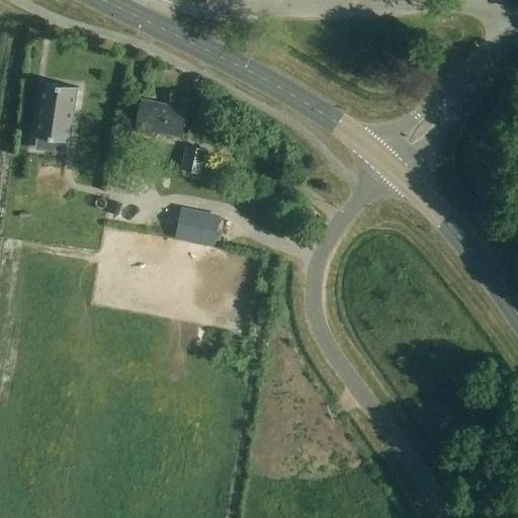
[(71,143),(79,88),(42,82),(34,138),(71,143)]
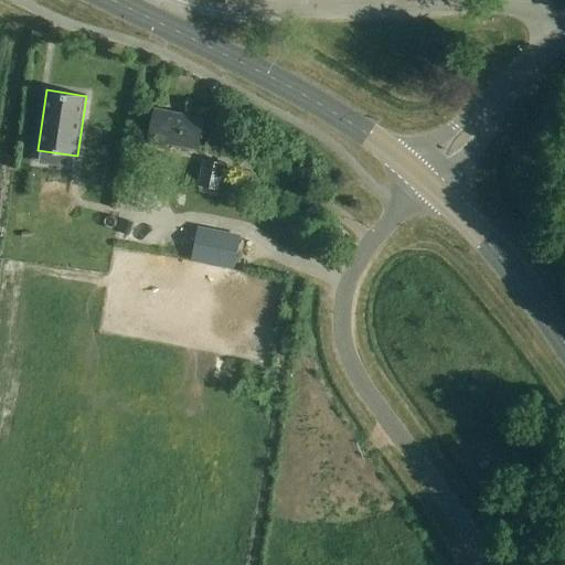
[(148,145),(150,145),(167,148),(168,145),(198,150),(203,120),(204,117),(155,108),(148,145)]
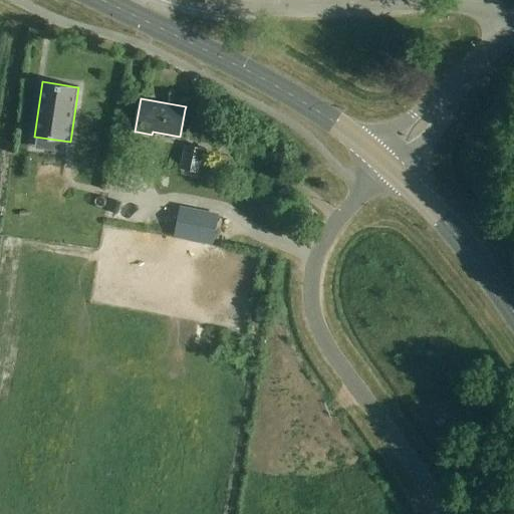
[(238,138),(250,144),(255,134),(243,127),(238,138)]
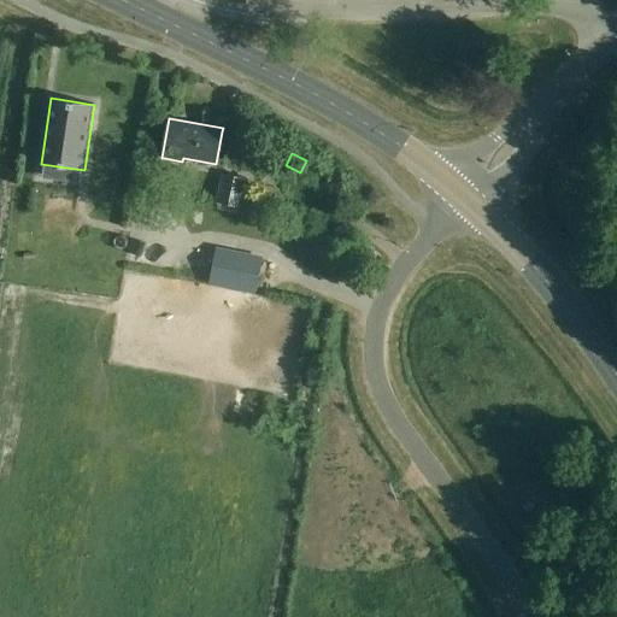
[(134,189),(145,192),(150,166),(139,164),(134,189)]
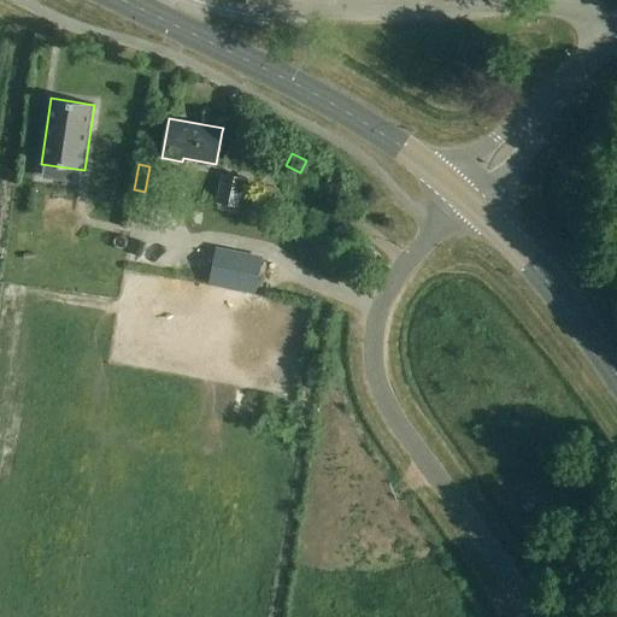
[(222,176),(217,203),(244,207),(248,181),(222,176)]
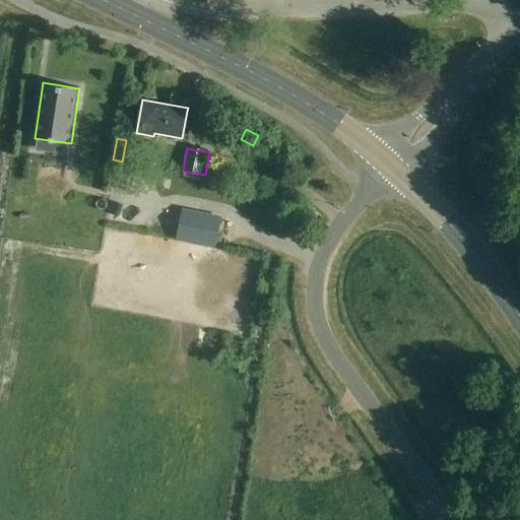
[(221,216),(182,208),(176,240),(215,247),(221,216)]
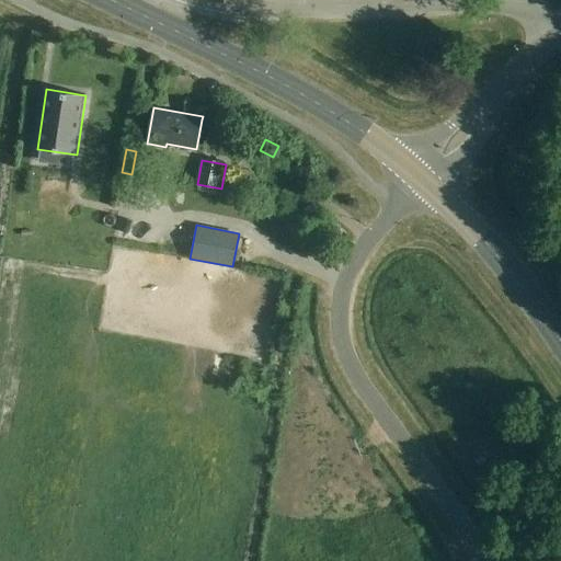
All buildings are outlined.
